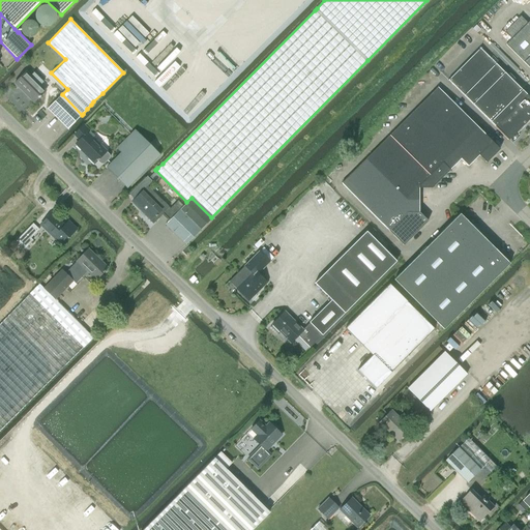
[(529,20),(505,45),(529,68),(529,20)]
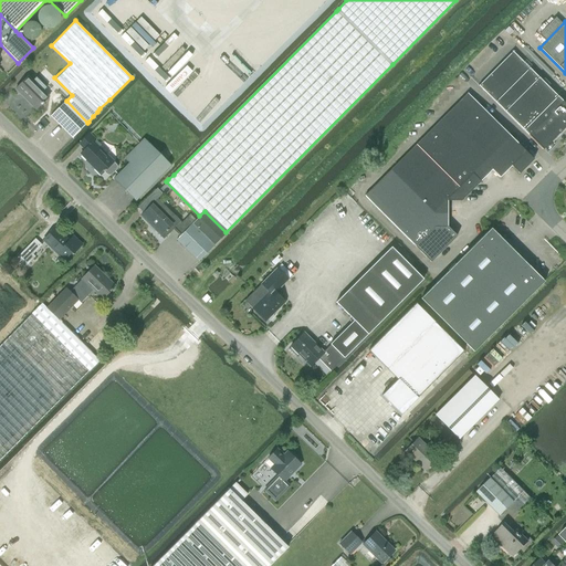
[(479,85),(543,150),(565,126),(565,104),(513,51),(479,85)]
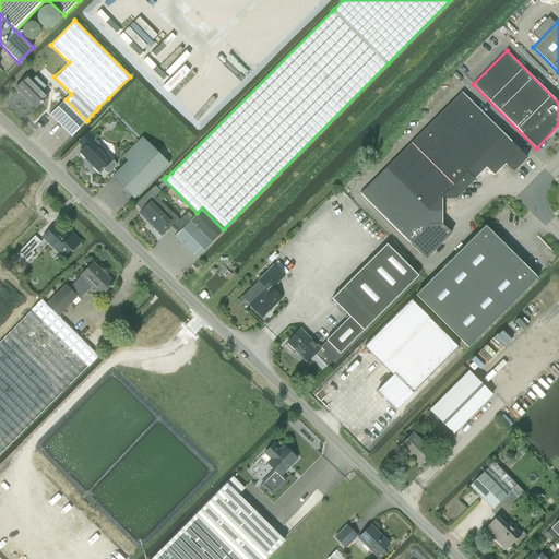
[(27,75),(15,88),(35,108),(48,96),(43,91),(46,86),(35,76),(32,80),(27,75)]
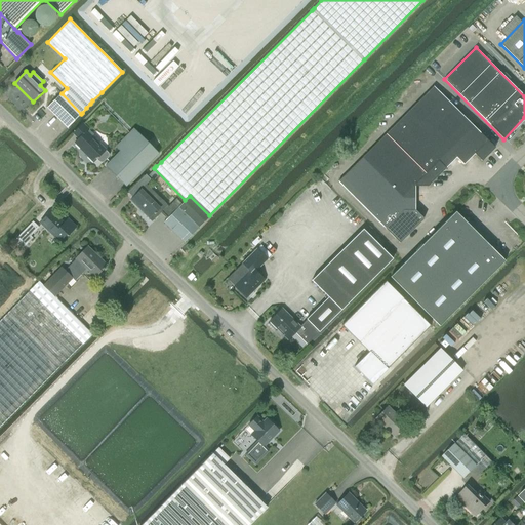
[(481,161),(494,148),(434,87),(410,111),(456,158),(462,165),(474,154),(481,161)]
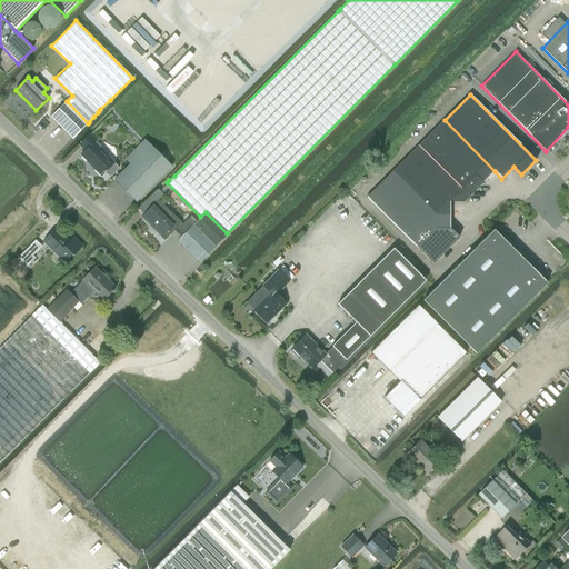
[(67,101),(51,117),(73,139),(88,123),(67,101)]
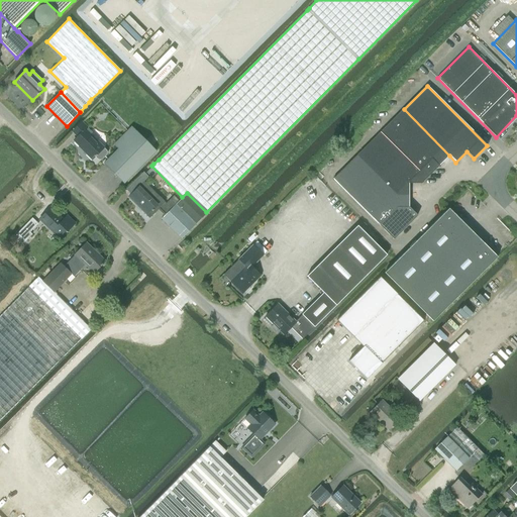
[(404,109),(390,123),(380,132),(426,178),(449,156),(404,109)]
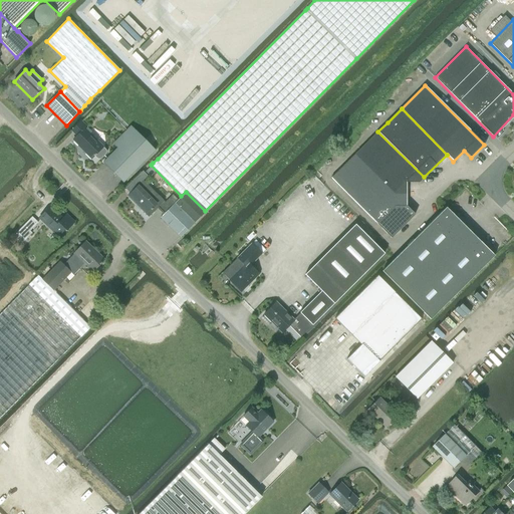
[(77,136),(73,140),(91,159),(94,156),(96,158),(98,159),(100,159),(101,158),(105,154),(106,153),(105,150),(102,147),(103,147),(84,129),(86,126),(81,121),(72,131),(77,136)]
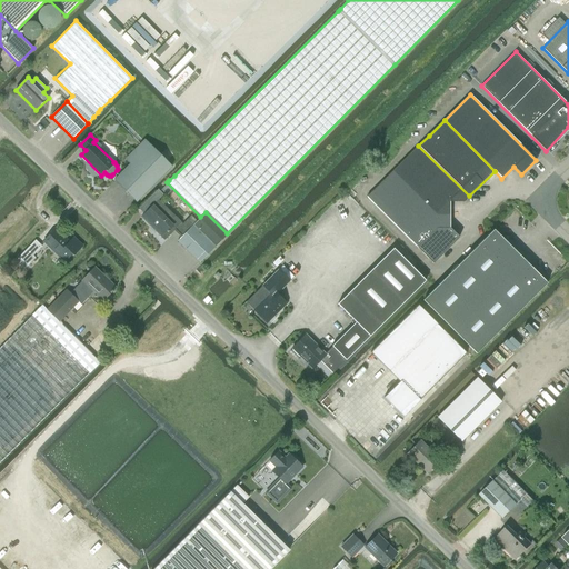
[(171,167),(170,166),(170,165),(145,140),(140,145),(126,159),(130,165),(115,180),(137,202),(171,167)]
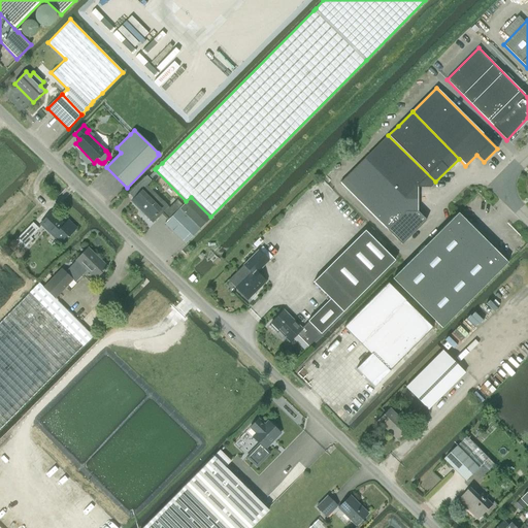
[(430,187),(435,182),(388,135),(364,159),(404,199),(417,199),(417,187),(430,187)]
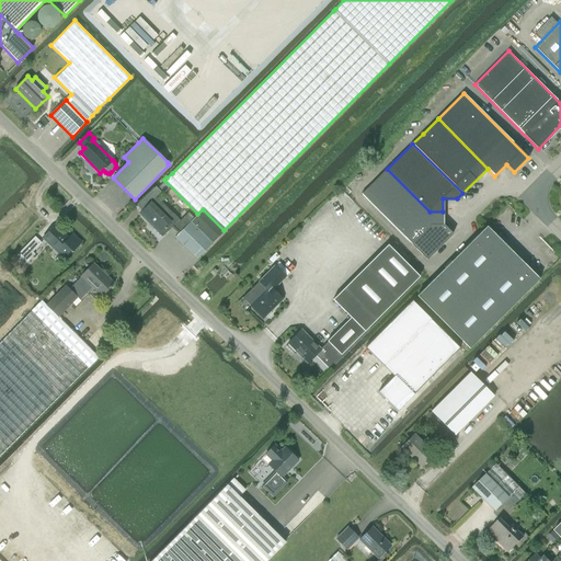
[(362,195),(422,254),(426,260),(453,233),(444,225),(443,225),(443,212),(430,212),(387,169),(362,195)]
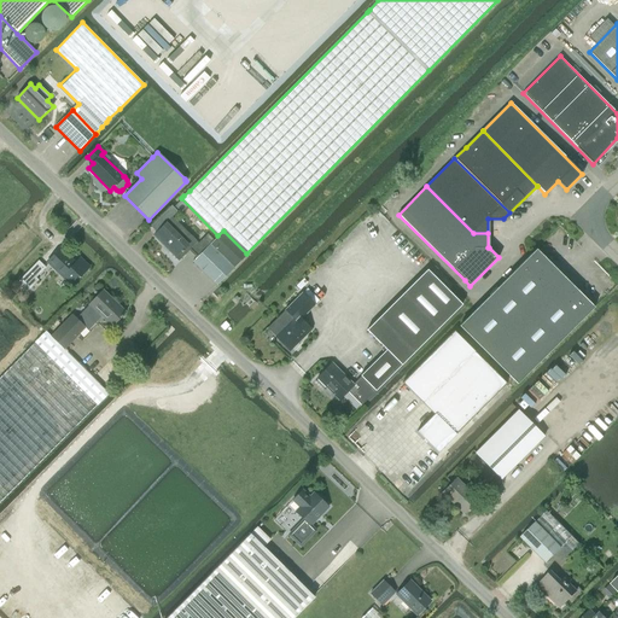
[(188,250),(197,258),(210,245),(203,239),(198,244),(197,243),(197,242),(172,217),(153,235),(179,260),(188,250)]
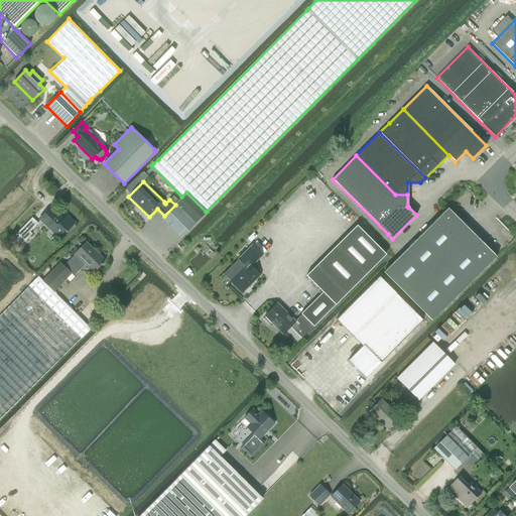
[(182,198),(175,205),(164,216),(160,219),(180,239),(207,213),(206,212),(186,192),(181,197),(182,198)]
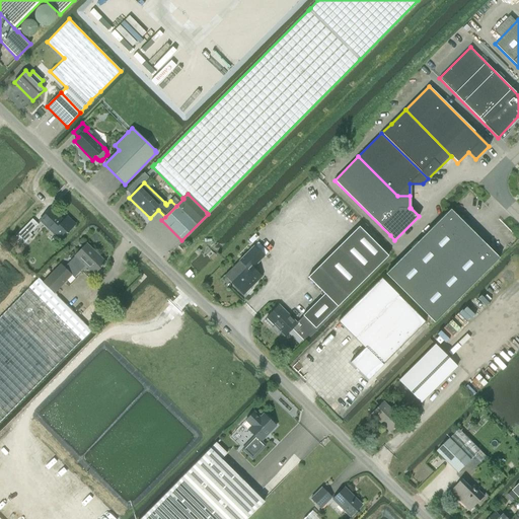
[(71,228),(75,224),(67,217),(63,221),(51,209),(40,220),(59,238),(69,227),(71,228)]
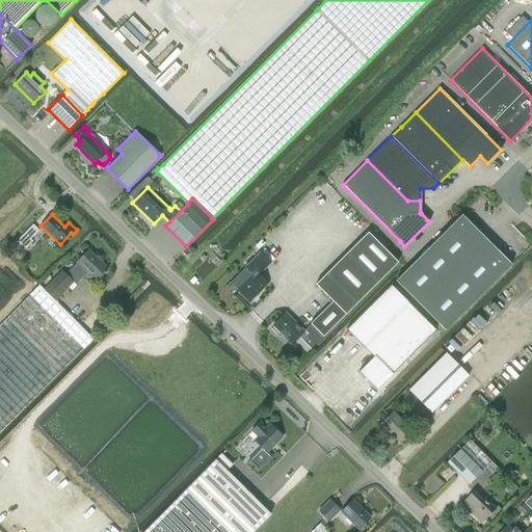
[(420,306),(486,239),(461,214),(395,281),(420,306)]
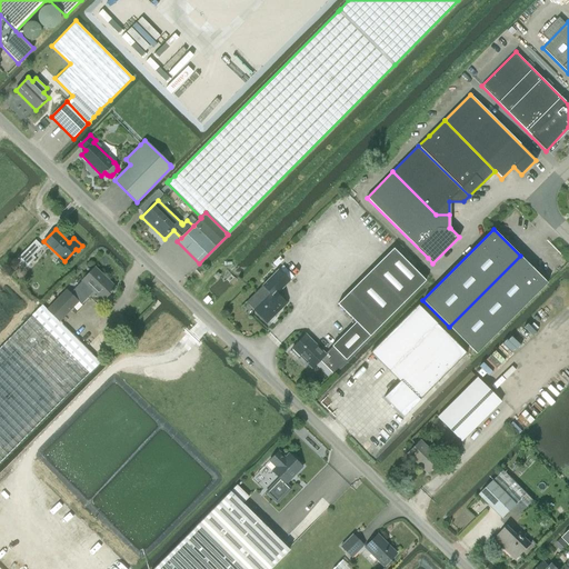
[(36,258),(33,256),(42,247),(35,239),(18,258),(28,267),(36,258)]
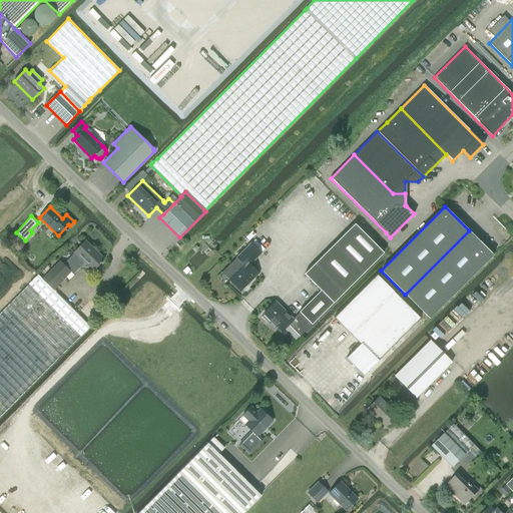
[(333,245),(363,274),(383,252),(355,223),(333,245)]
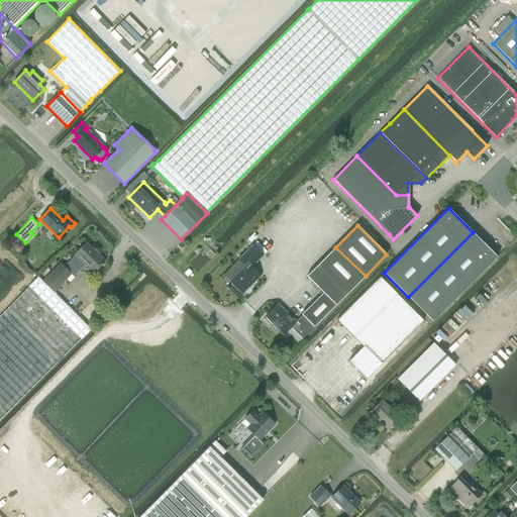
[(473,232),(408,297),(432,321),(497,256),(473,232)]
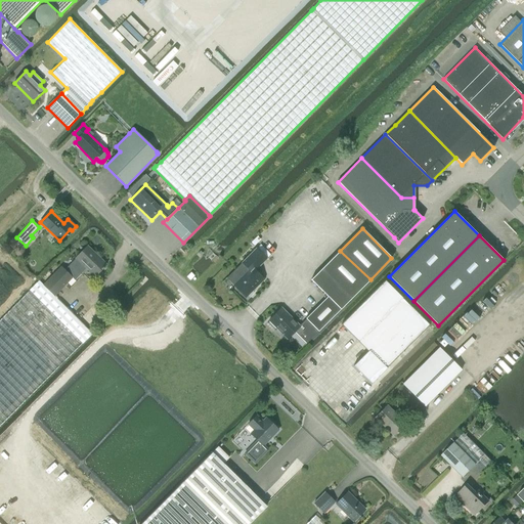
[(64,270),(72,277),(75,280),(86,268),(95,277),(101,270),(102,270),(103,268),(106,265),(87,246),(76,258),(64,270)]
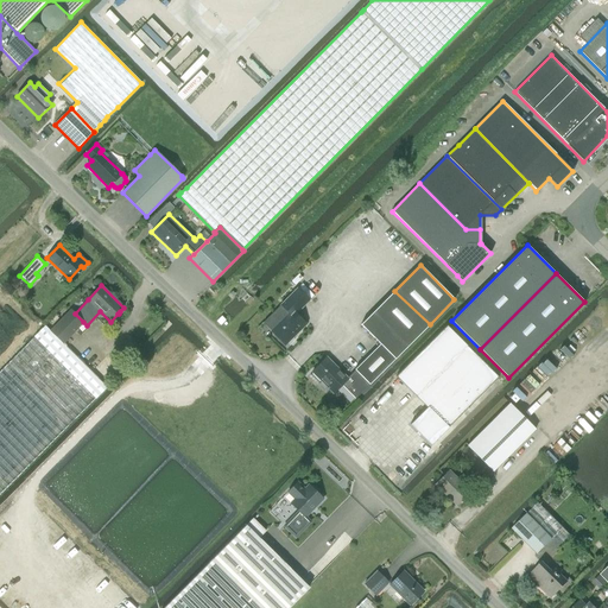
[(279,323),(271,331),(285,346),(286,343),(289,344),(293,340),(292,337),(305,324),(295,314),(309,301),(297,289),(280,305),(283,308),(273,317),(279,323)]
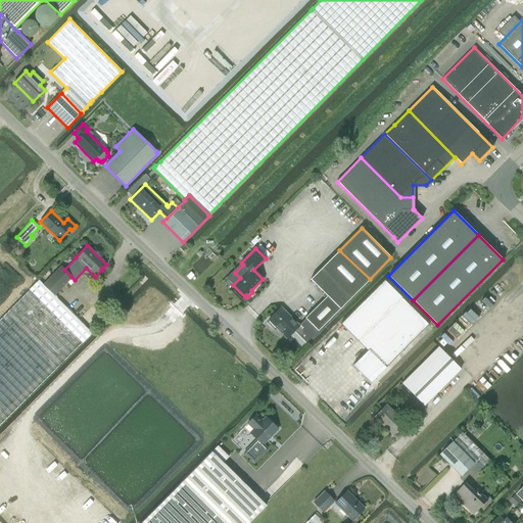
[(318,331),(339,308),(370,279),(339,250),(310,279),(327,296),(304,318),(305,319),(318,331)]
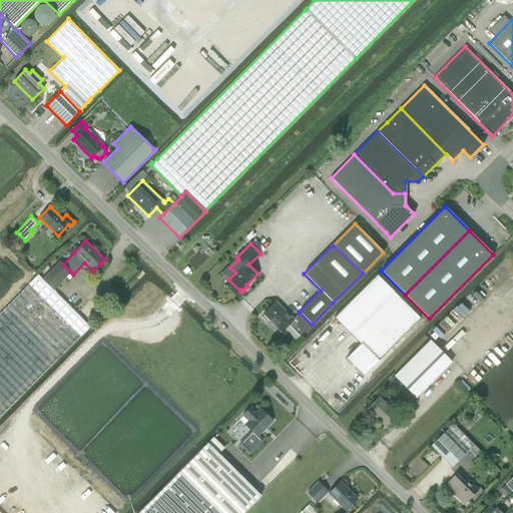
[(70,272),(63,265),(60,262),(42,280),(55,292),(56,292),(53,290),(70,272)]
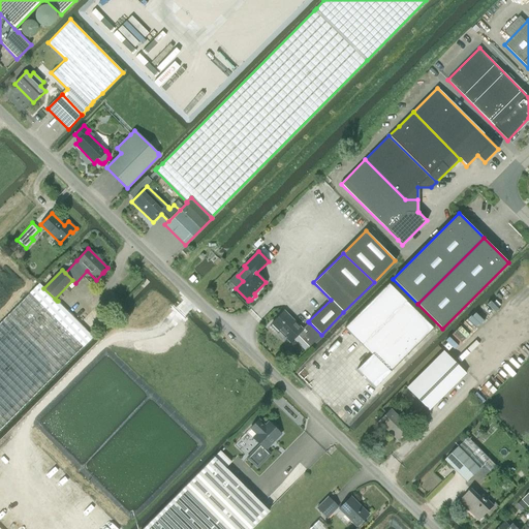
[(0,430),(13,416),(25,404),(92,337),(57,301),(43,288),(39,283),(0,322),(0,430)]
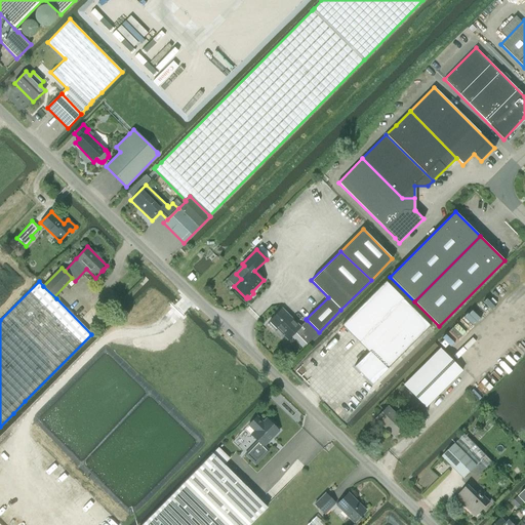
[(354,366),(371,384),(430,325),(386,281),(341,325),(368,353),(354,366)]
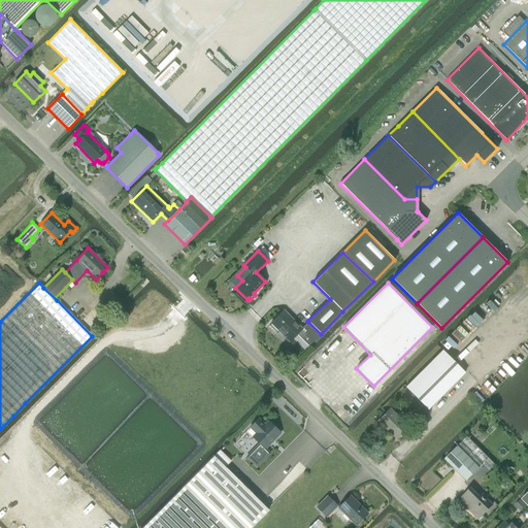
[(301,329),(284,310),(270,323),(271,324),(270,325),(277,332),(278,331),(289,341),(296,334),(308,345),(307,347),(307,348),(321,334),(308,322),(301,329)]
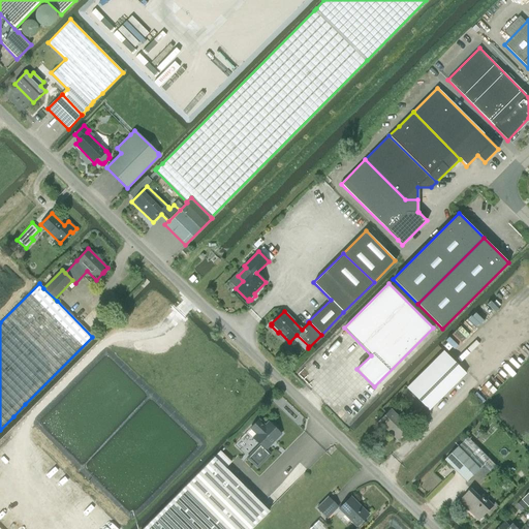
[(406,387),(429,410),(465,373),(443,351),(406,387)]
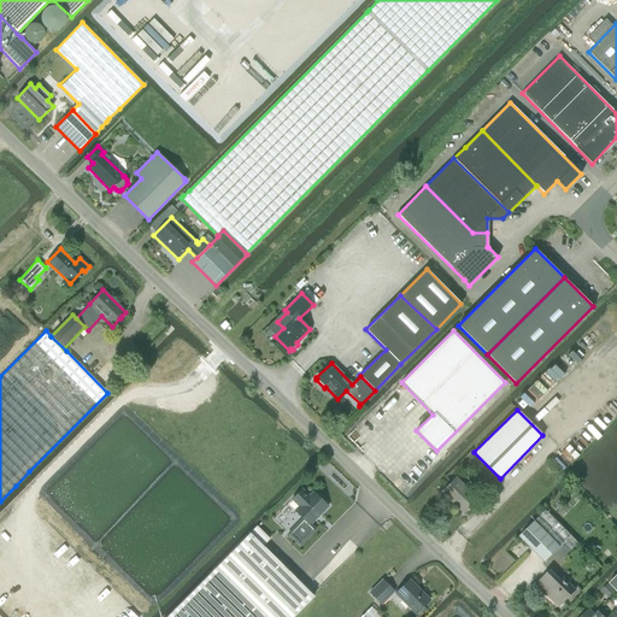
[(441,492),(463,512),(476,499),(454,477),(441,492)]
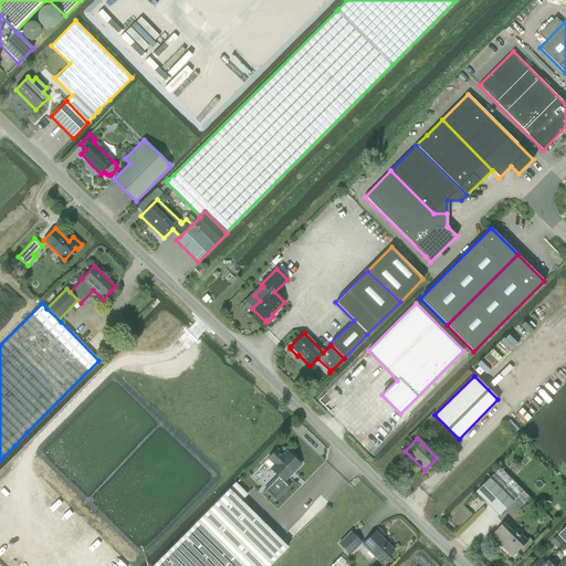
[(276,475),(263,490),(275,502),(291,485),(285,480),(301,464),(287,451),(283,456),(276,449),(268,459),(274,464),(270,469),(276,475)]
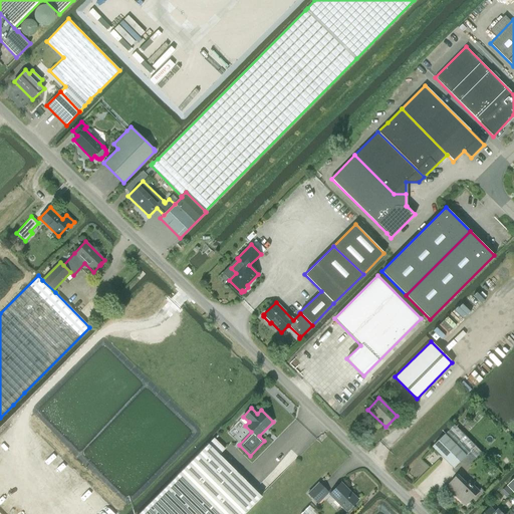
[(433,447),(454,469),(461,462),(466,468),(482,453),(455,426),(433,447)]
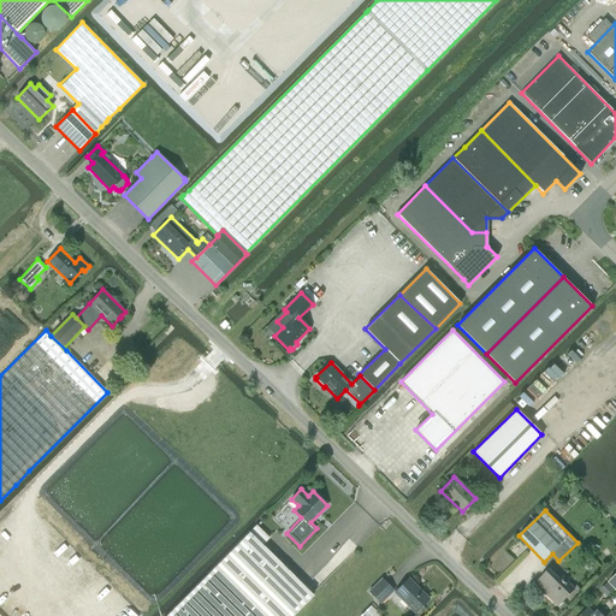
[(249,533),(262,545),(270,538),(256,525),(249,533)]
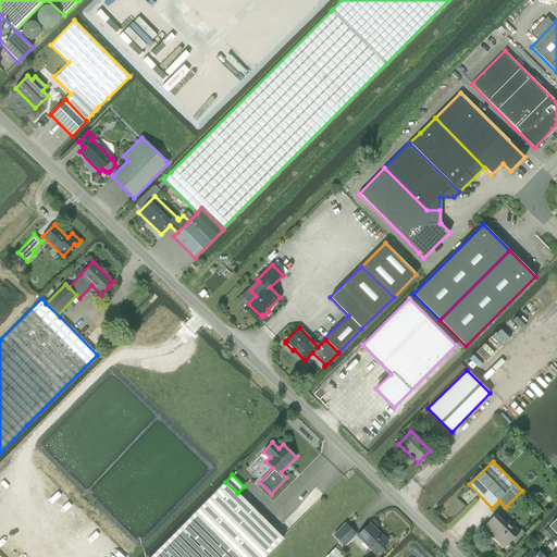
[(150,556),(263,556),(283,539),(237,493),(225,482),(150,556)]
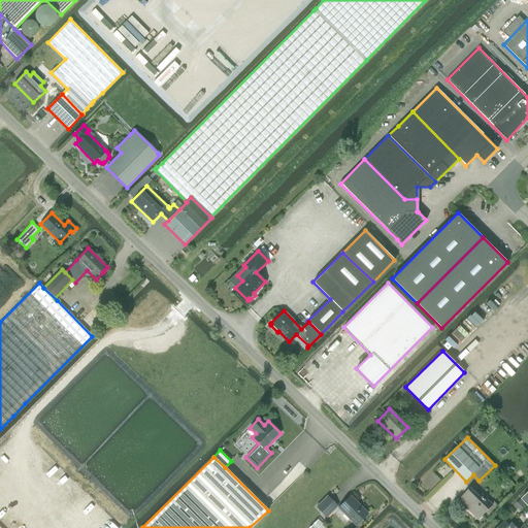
[(481,497),(471,488),(460,500),(479,519),(493,504),(483,495),(481,497)]
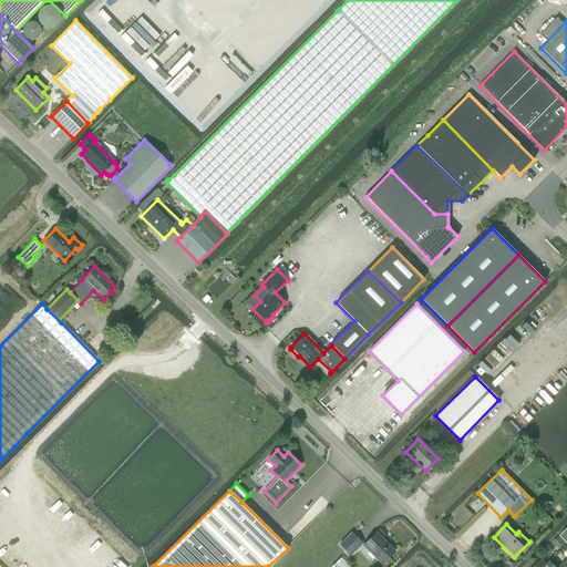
[(339,544),(351,556),(362,544),(351,533),(339,544)]
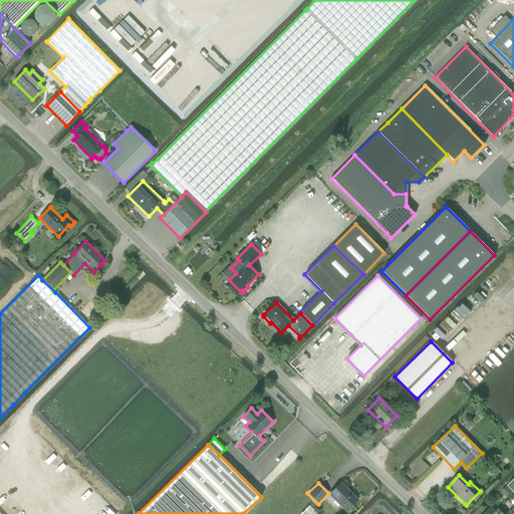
[(346,512),(357,500),(350,493),(350,494),(339,484),(329,495),(346,512)]
